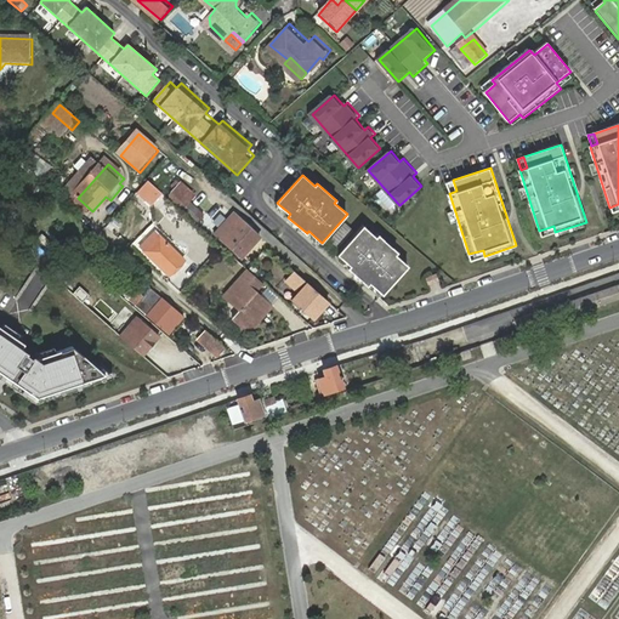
[(453,180),(447,182),(450,193),(456,191),(453,180)]
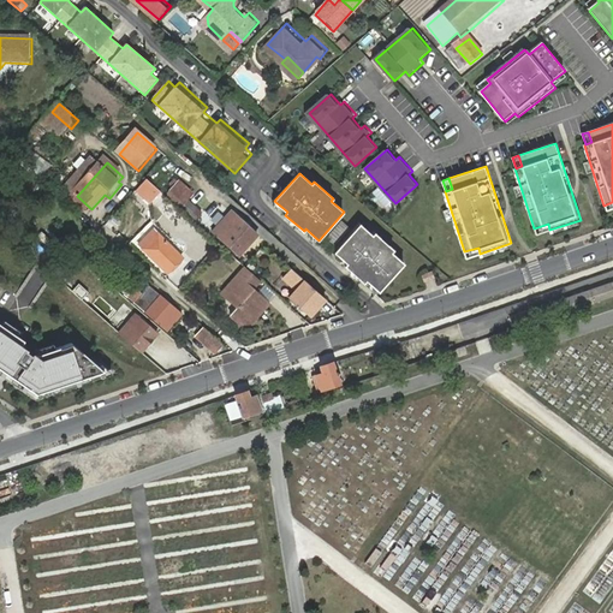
[(153,206),(164,194),(149,182),(138,192),(153,206)]
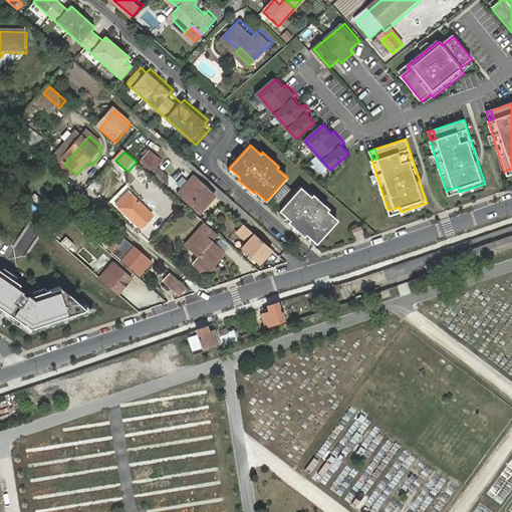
[(162,164),(151,154),(142,164),(165,184),(169,179),(158,169),(162,164)]
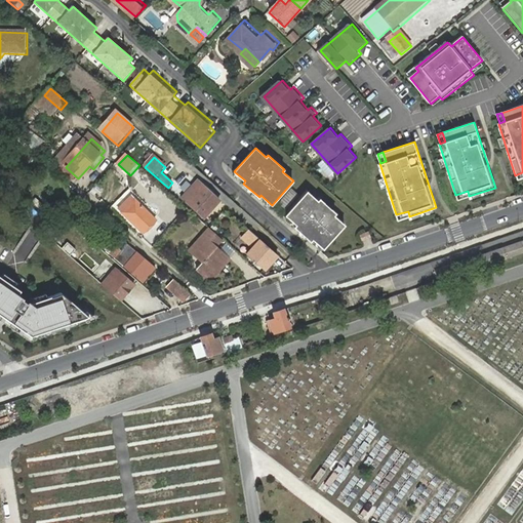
[(82,182),(93,169),(89,166),(78,178),(82,182)]
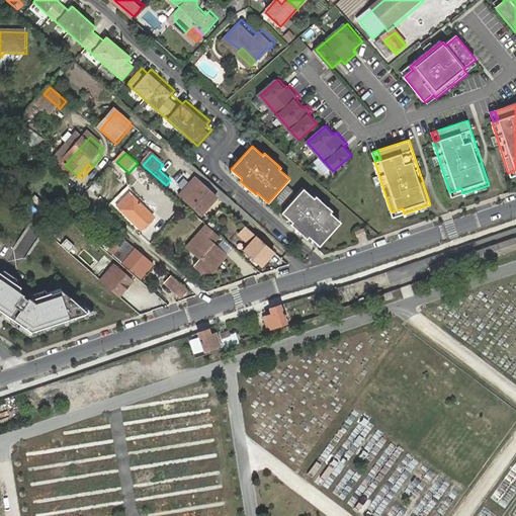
[(73,181),(77,176),(65,165),(61,170),(73,181)]
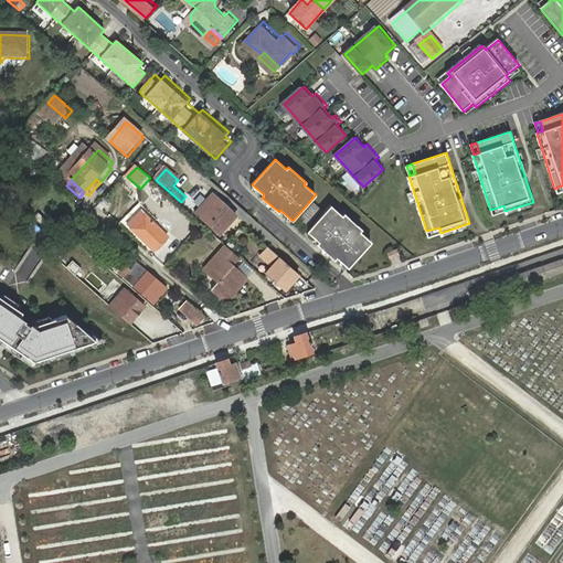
[(237,218),(215,199),(199,218),(221,236),(237,218)]
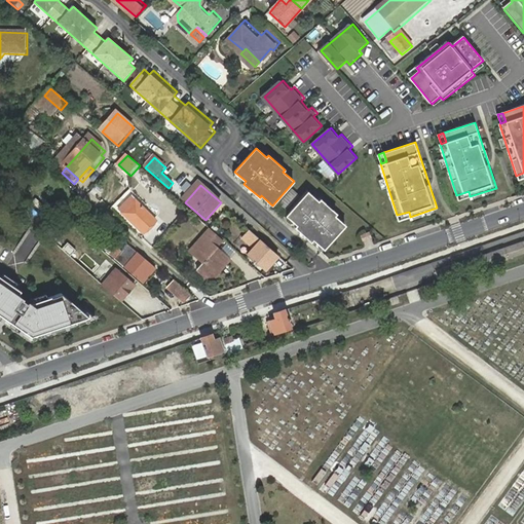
[(345,225),(335,215),(336,213),(321,198),(319,200),(307,191),(287,215),(297,225),(296,227),(311,240),(313,239),(325,249),(345,225)]
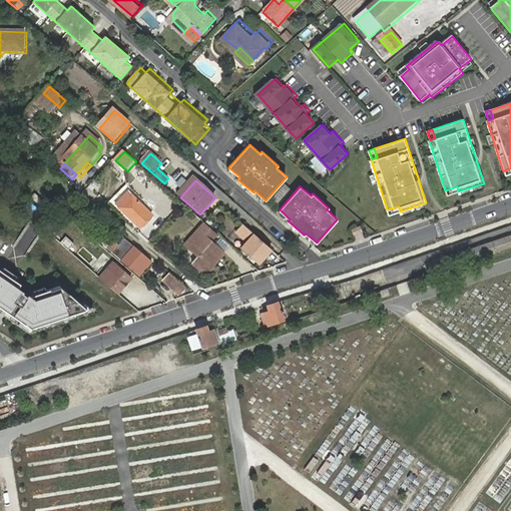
[(445,190),(447,195),(458,191),(457,186),(445,190)]
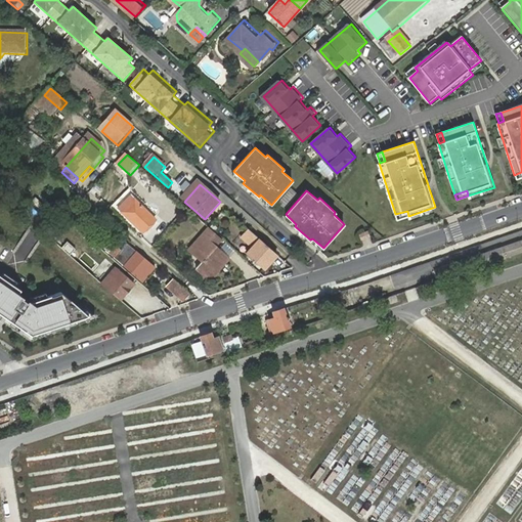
[(155,221),(130,199),(119,211),(144,233),(155,221)]
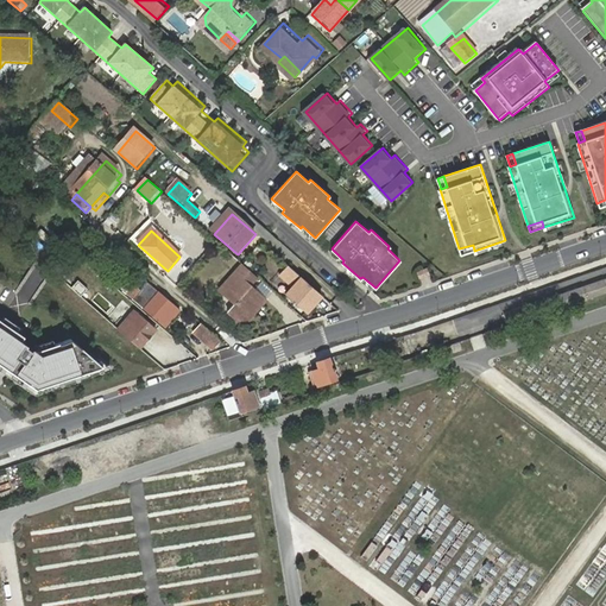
[(58,260),(37,242),(30,250),(51,269),(58,260)]
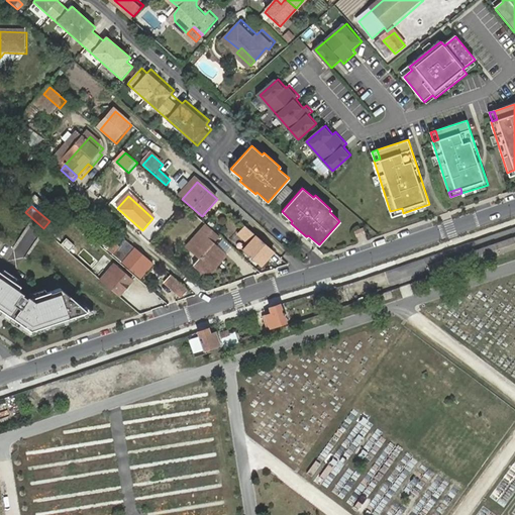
[(390,211),(392,216),(403,213),(402,208),(390,211)]
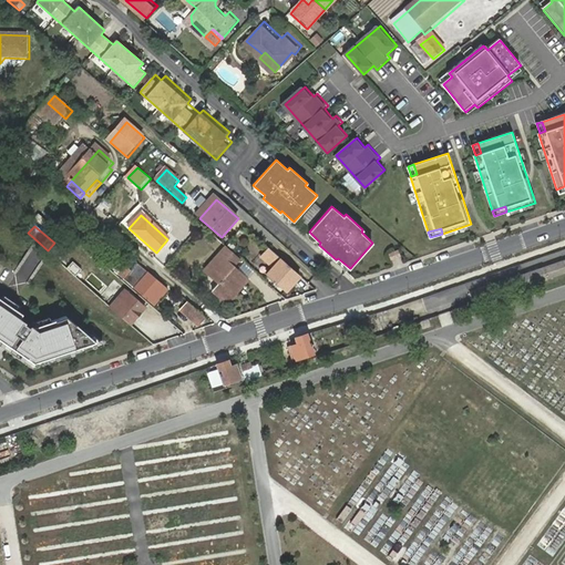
[(92,253),(98,246),(85,235),(80,240),(92,253)]
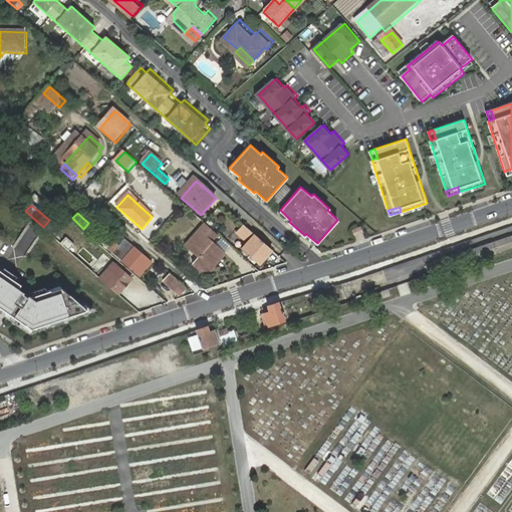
[(95,229),(88,223),(83,229),(89,234),(95,229)]
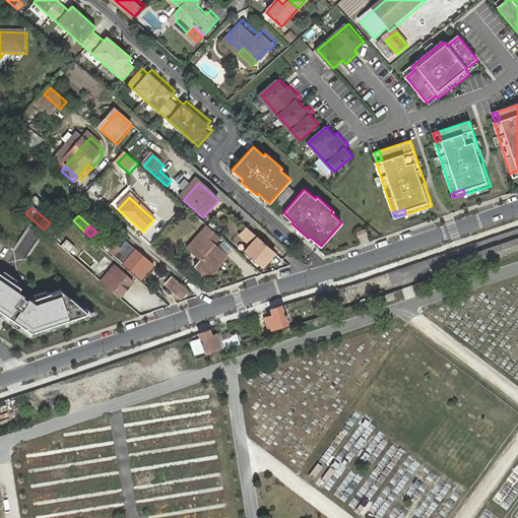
[(214,247),(221,238),(209,228),(189,252),(200,262),(195,269),(209,281),(229,259),(218,251),(213,254),(211,251),(214,247)]
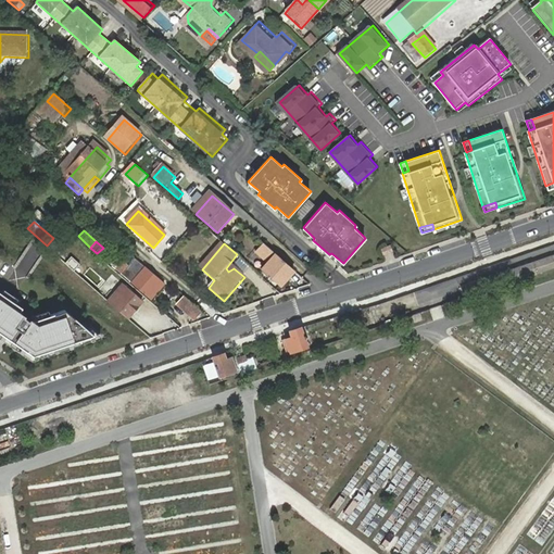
[(292,271),(262,243),(255,251),(267,262),(261,269),(279,286),(292,271)]
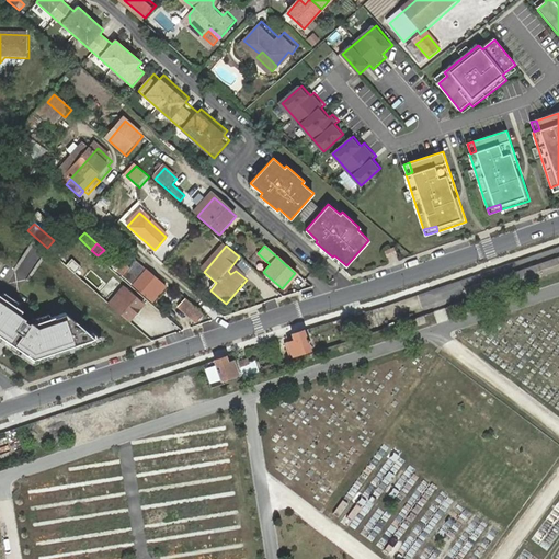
[(123,276),(136,262),(129,257),(123,264),(124,266),(120,273),(123,276)]
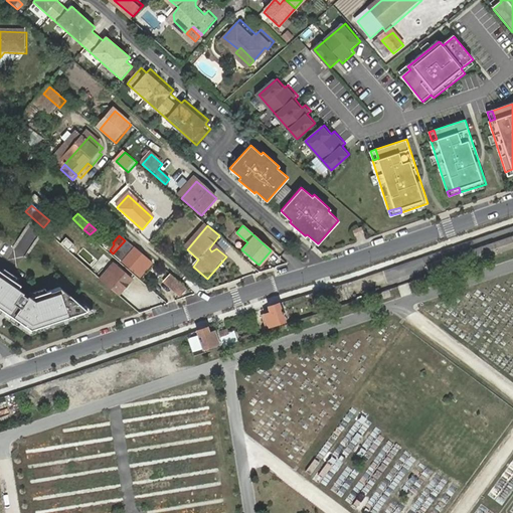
[(74,253),(79,248),(68,239),(63,243),(74,253)]
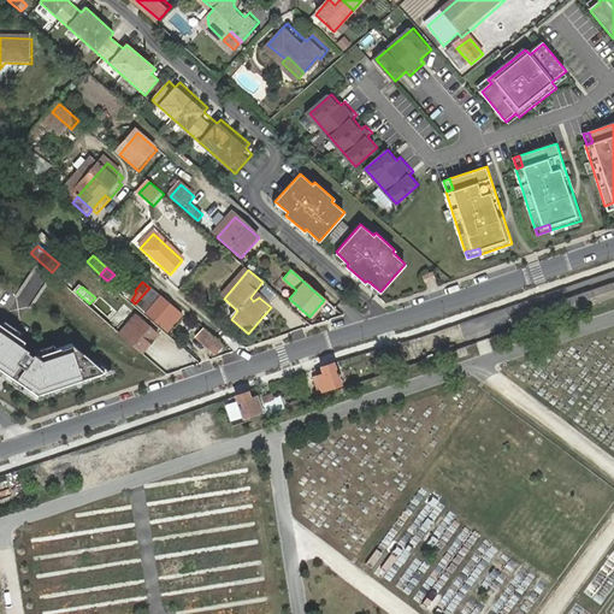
[(178,314),(149,288),(135,303),(164,329),(178,314)]
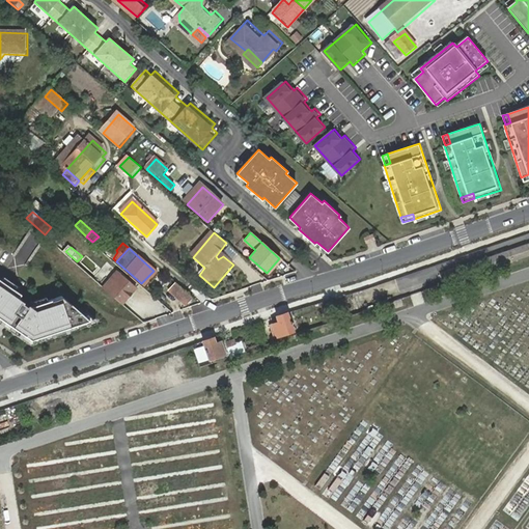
[(89,263),(82,256),(77,261),(84,268),(89,263)]
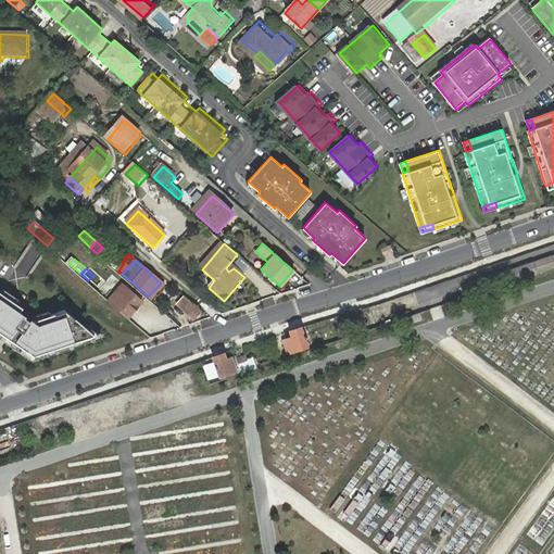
[(101,282),(93,276),(88,280),(96,287),(101,282)]
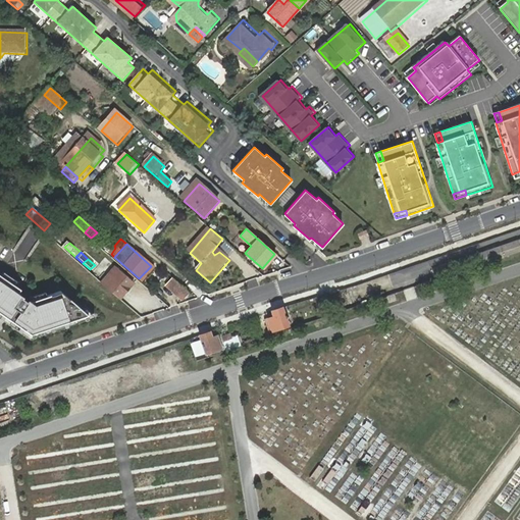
[(154,268),(151,266),(139,278),(143,281),(154,268)]
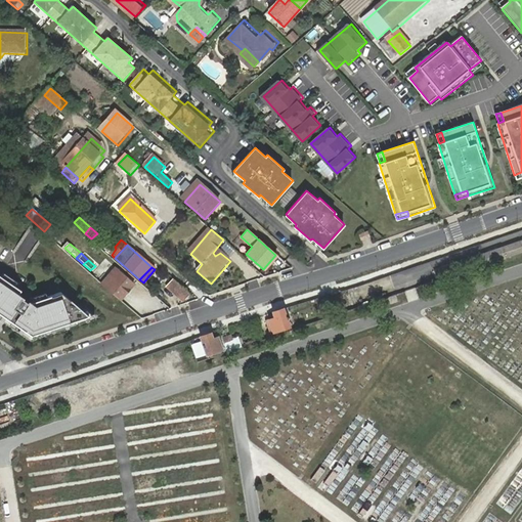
[(104,286),(122,301),(133,286),(117,271),(104,286)]
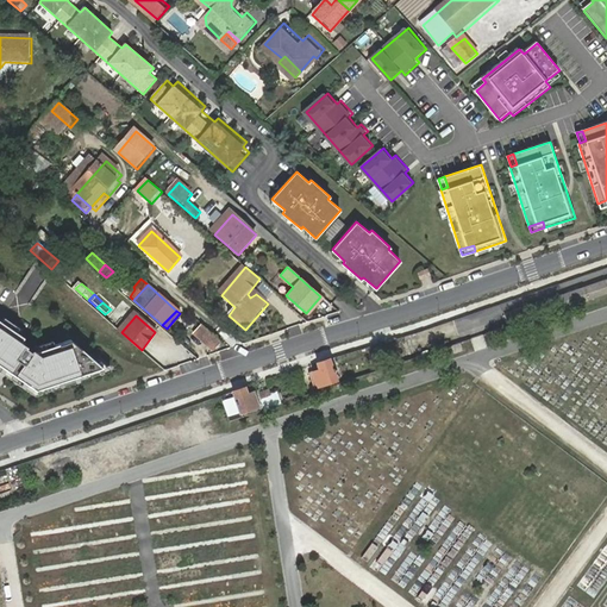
[(7,318),(4,321),(7,325),(19,332),(22,329),(11,320),(7,318)]
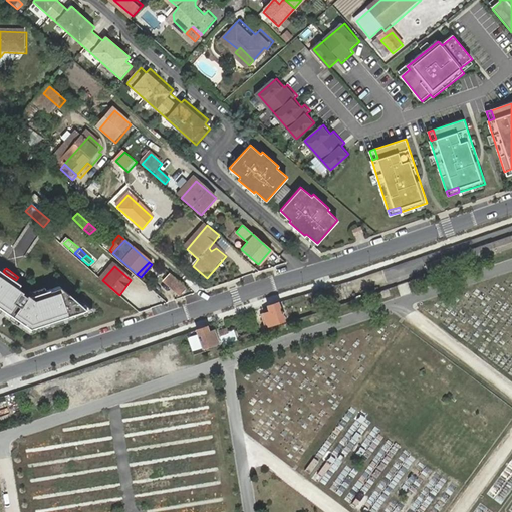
[(3,271),(0,269),(0,306),(32,329),(88,310),(83,306),(62,286),(31,299),(18,290),(22,285),(16,280),(6,274),(3,271)]
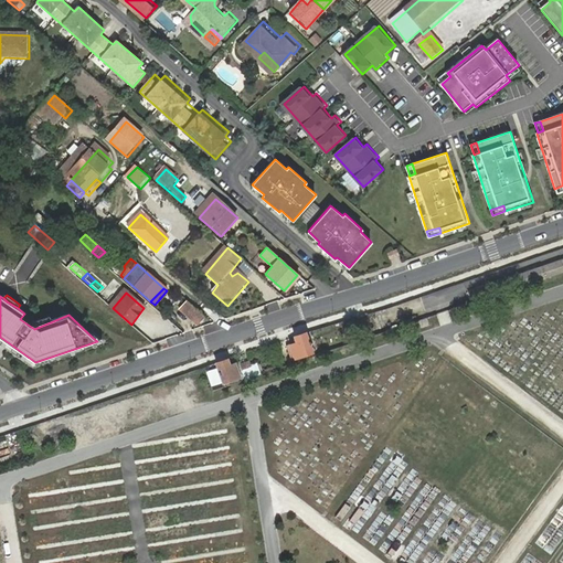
[(199,325),(205,317),(187,300),(180,309),(199,325)]
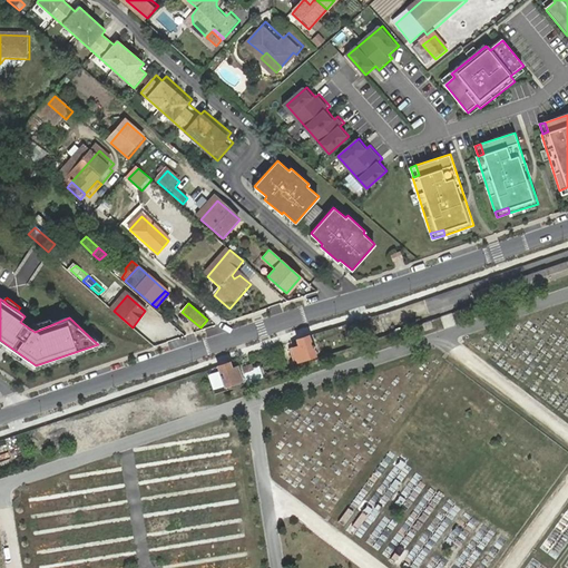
[(315,359),(310,338),(299,341),(301,349),(290,352),(294,365),(315,359)]
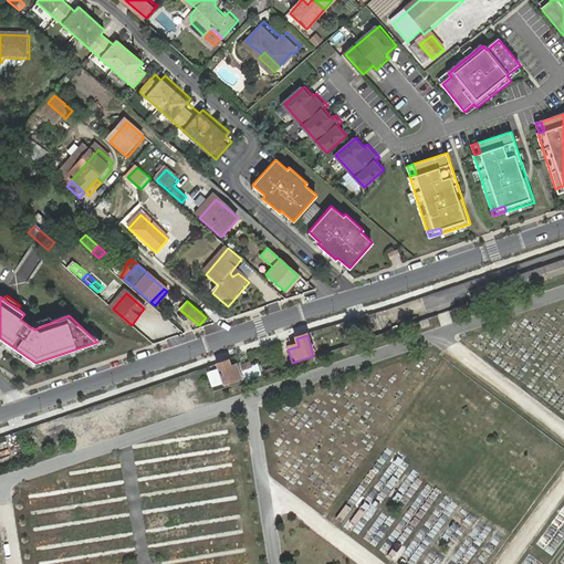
[(0,344),(34,368),(105,345),(96,336),(92,337),(97,342),(35,363),(0,337),(0,344)]
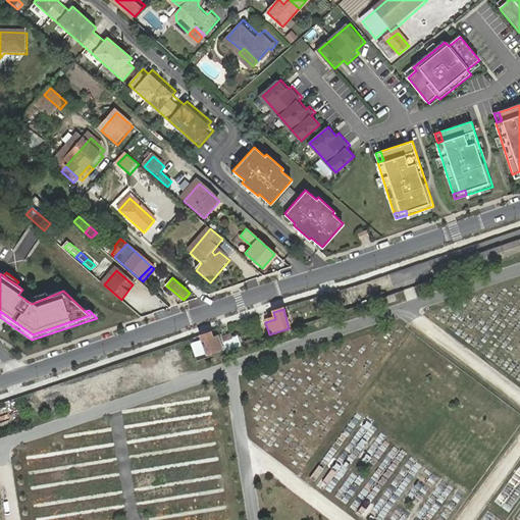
[(226,349),(228,353),(236,351),(231,339),(224,341),(223,338),(213,342),(210,333),(201,336),(207,355),(226,349)]
